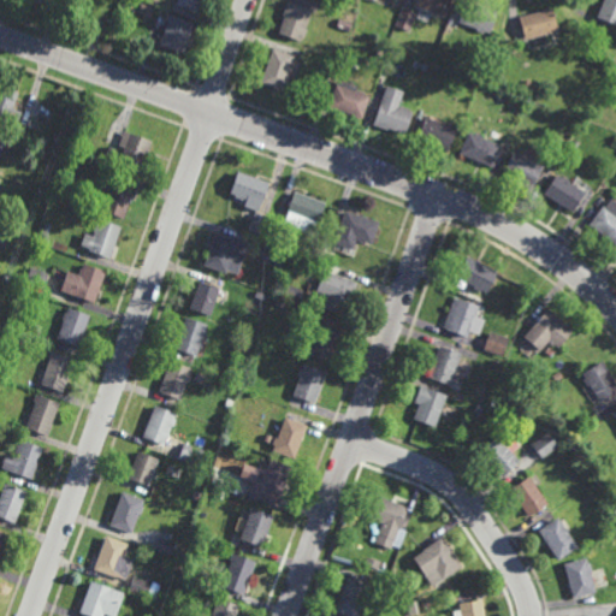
[(200,0),(196,12),(175,5),(176,0),(200,0)]
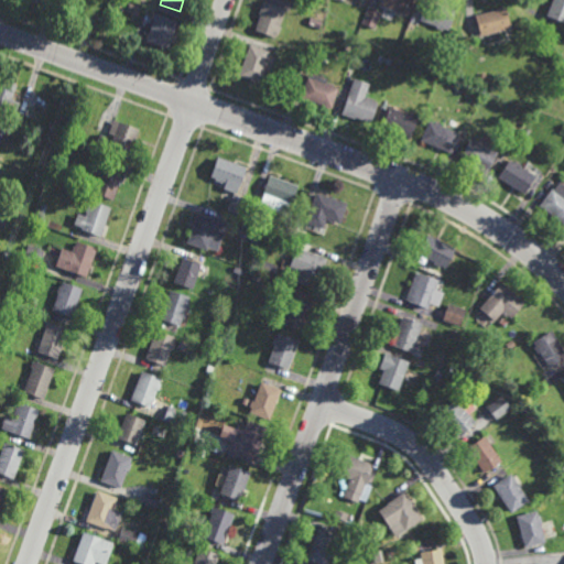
[(412,0),(407,14),(402,13),(401,14),(394,12),(396,11),(378,4),(379,0),(412,0)]
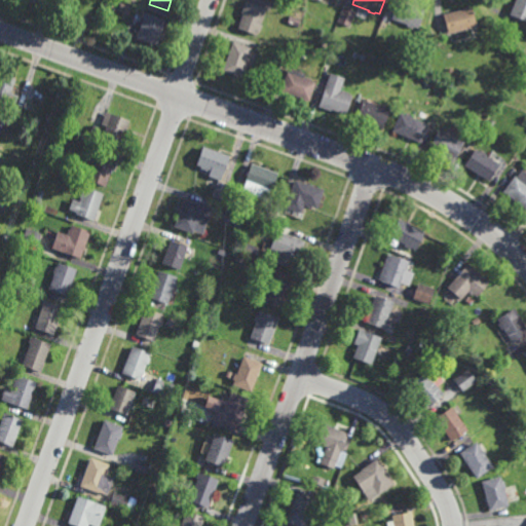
[(417,28),(413,26),(412,28),(406,26),(407,24),(391,19),(398,0),(423,8),(417,28)]
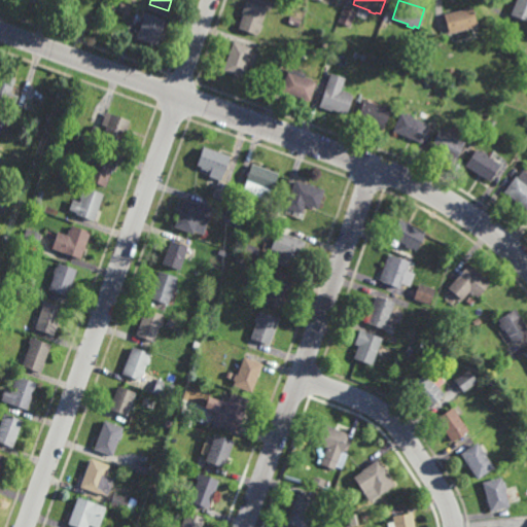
[(526,0),(526,20),(508,13),(514,0),(526,0)]
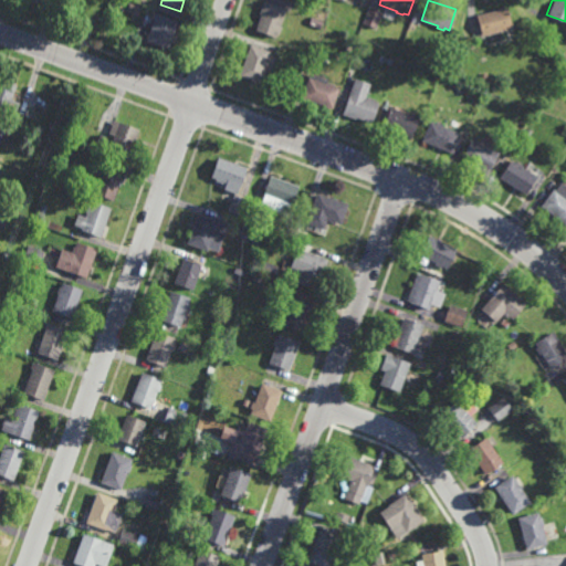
[(279,32),(276,32),(275,37),(255,30),(261,14),(260,14),(264,1),(285,8),(280,25),(281,25),(279,32)]
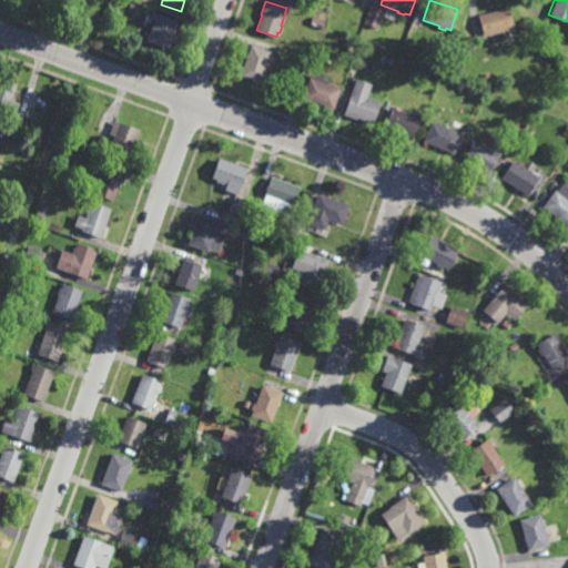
[(138,16),(132,13),(133,10),(128,8),(130,2),(141,7),(138,16)]
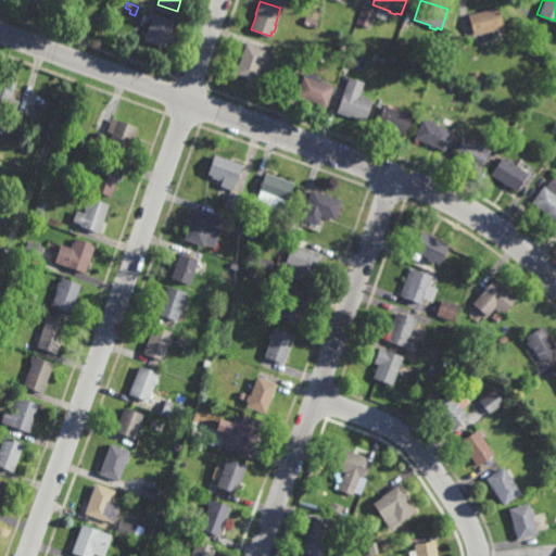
[(369,27),(357,23),(363,7),(376,11),(369,27)]
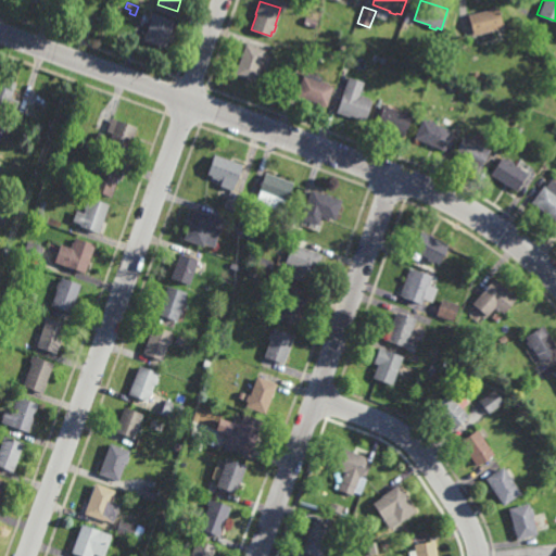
[(474,35),(468,15),(497,8),(502,27),(474,35)]
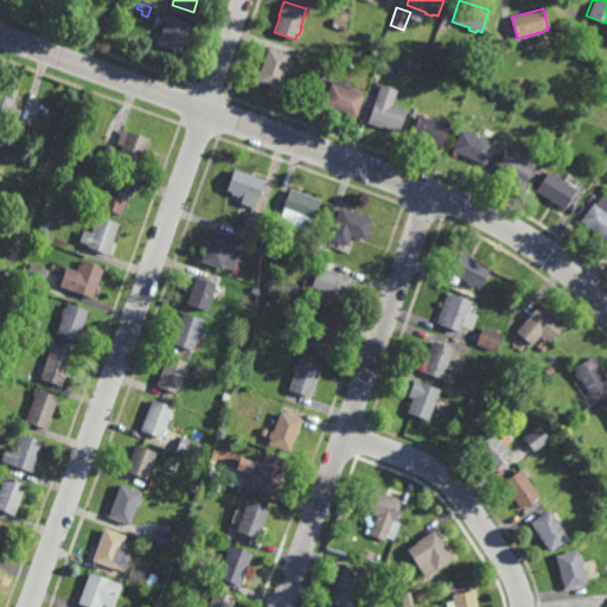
[(179,52),(158,44),(166,20),(164,19),(166,13),(190,23),(179,52)]
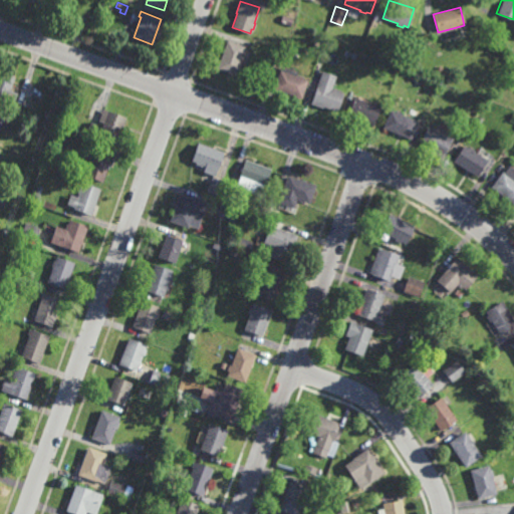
[(239,69),(237,68),(235,74),(217,67),(228,39),(245,46),(239,62),(241,63),(239,69)]
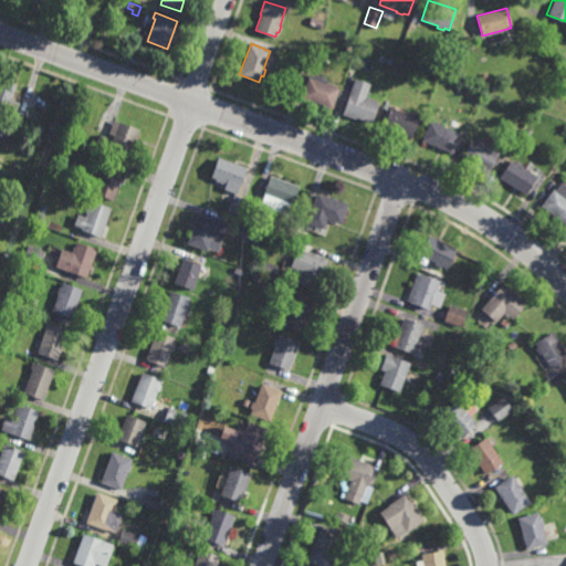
[(485,86),(479,84),(482,73),(489,74),(485,86)]
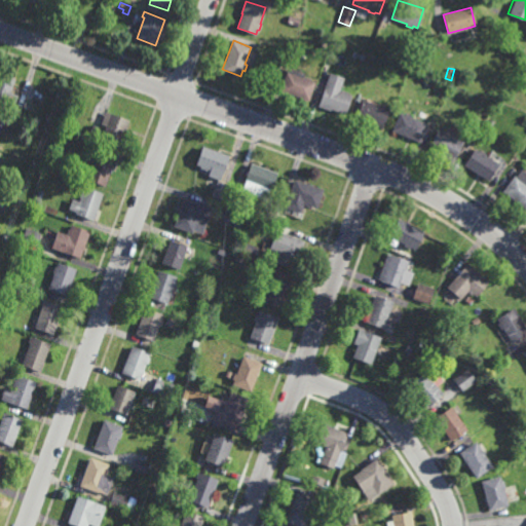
[(304,77),(305,76),(310,78),(310,80),(315,82),(309,101),(280,90),(288,71),(304,77)]
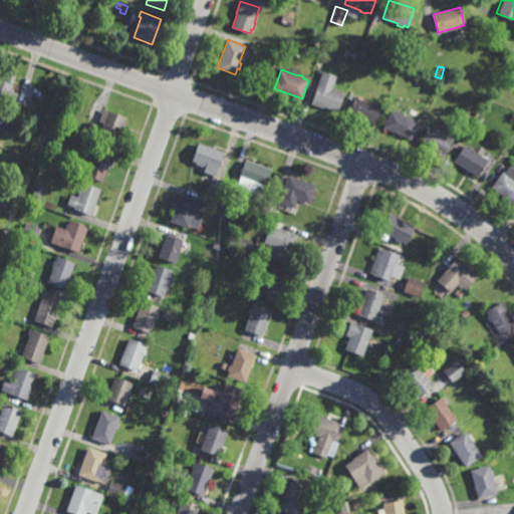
[(12,104),(0,99),(0,71),(14,76),(9,89),(16,92),(12,104)]
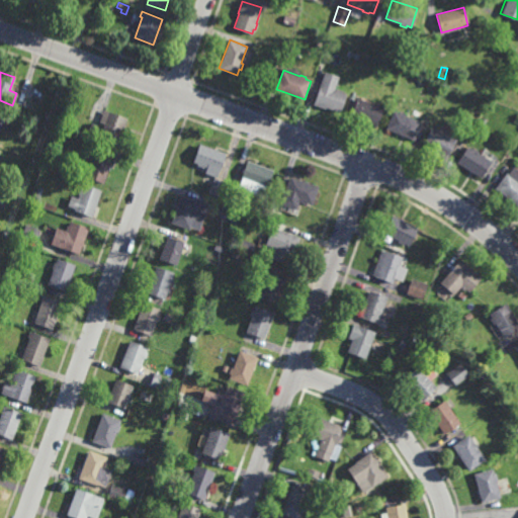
[(336,90),(337,88),(343,90),(342,92),(347,94),(340,112),(326,107),(326,108),(314,104),(325,72),(339,77),(335,90),(336,90)]
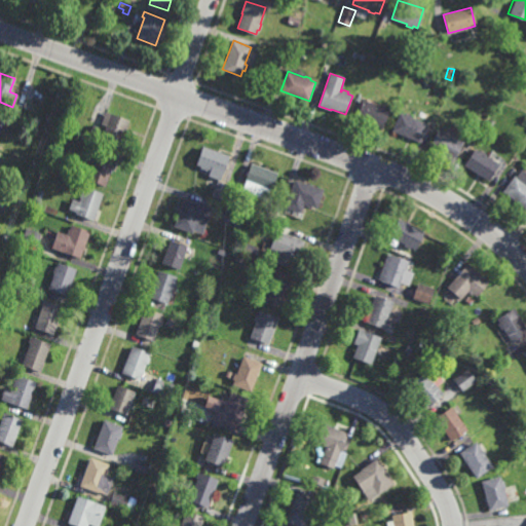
[(379,105),(379,103),(386,106),(385,108),(390,109),(383,127),(357,118),(363,100),(379,105)]
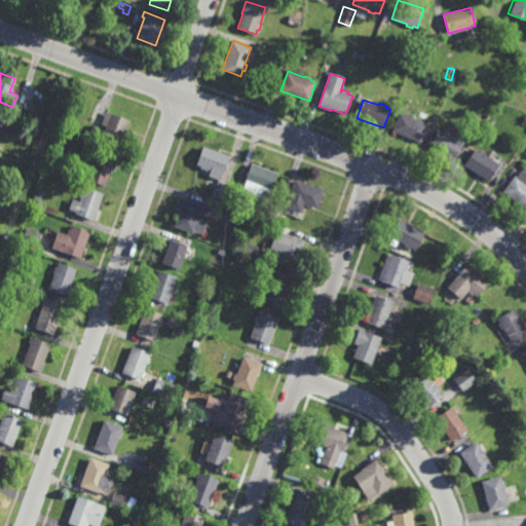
[(129,119),(119,147),(102,140),(106,126),(101,124),(106,111),(129,119)]
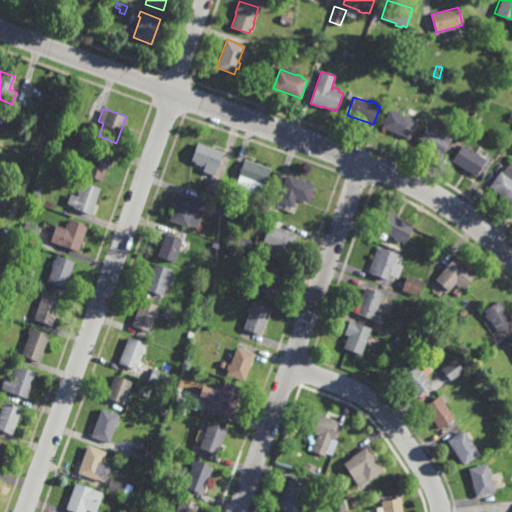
[(53,122),(43,118),(47,109),(57,113),(53,122)]
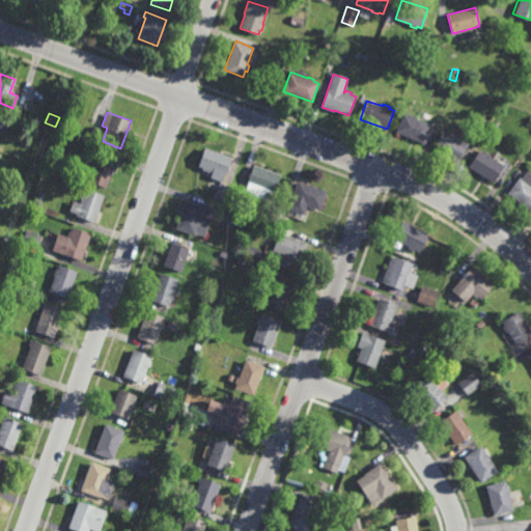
[(410,115),(410,114),(416,116),(415,118),(431,126),(424,143),(396,131),(403,113),(410,115)]
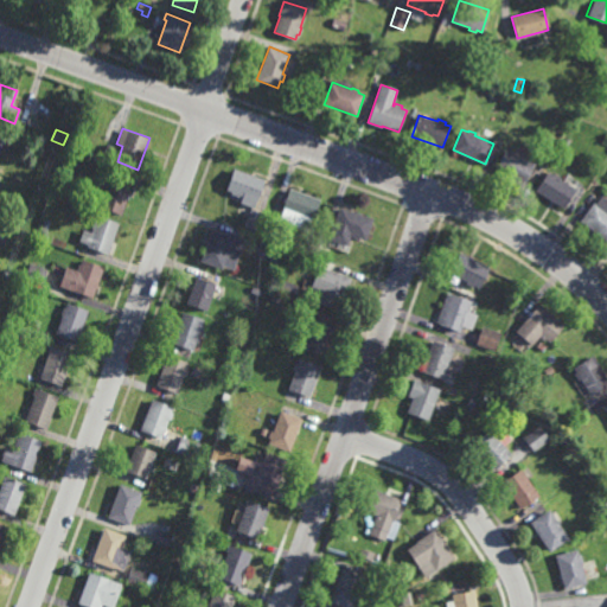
[(109,157),(102,154),(107,142),(114,145),(109,157)]
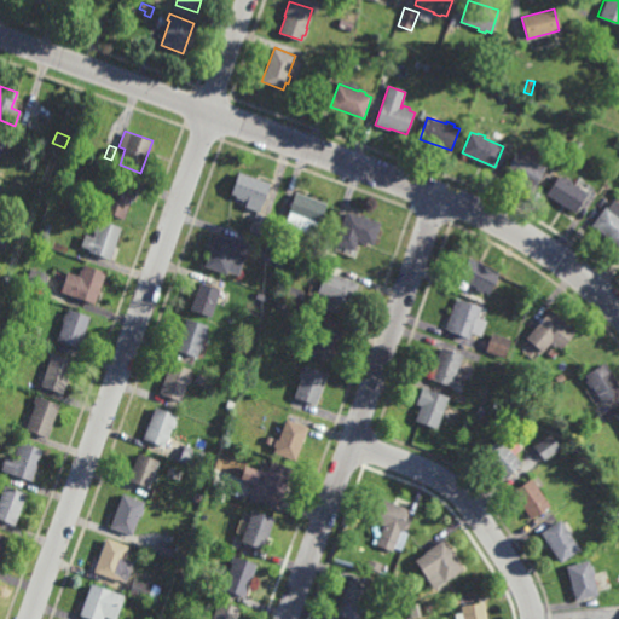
[(63,158),(53,155),(57,148),(65,151),(63,158)]
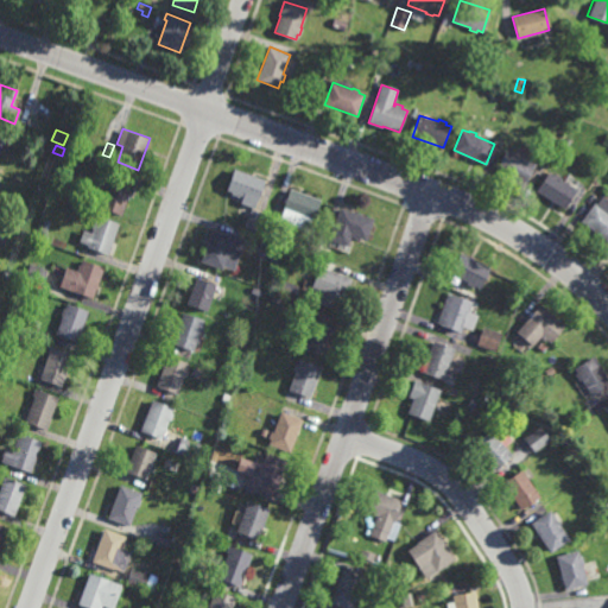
[(519,156),(534,164),(524,185),(512,178),(512,177),(496,169),(507,149),(512,151),(512,149),(520,153),(519,156)]
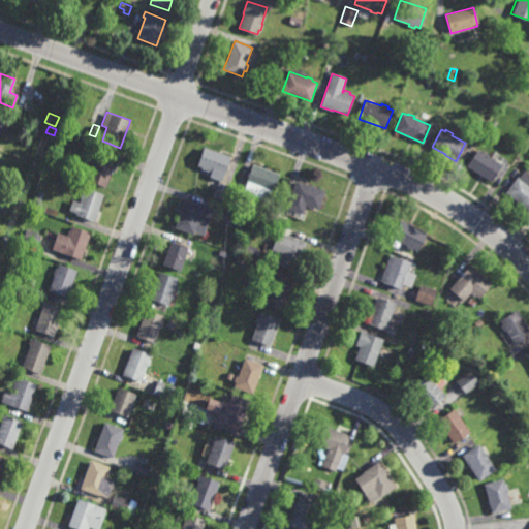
[(230,156),(221,182),(208,177),(211,170),(208,169),(207,170),(200,168),(200,167),(196,165),(203,147),(230,156)]
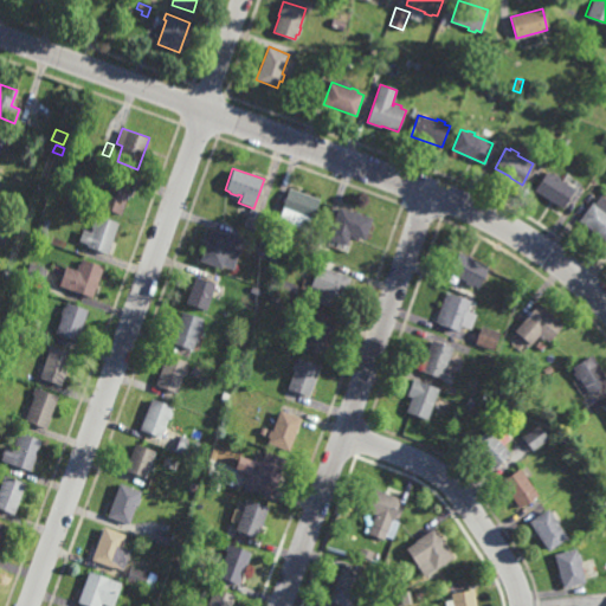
[(552,174),(553,172),(559,175),(558,176),(575,188),(562,207),(535,188),(547,171),(552,174)]
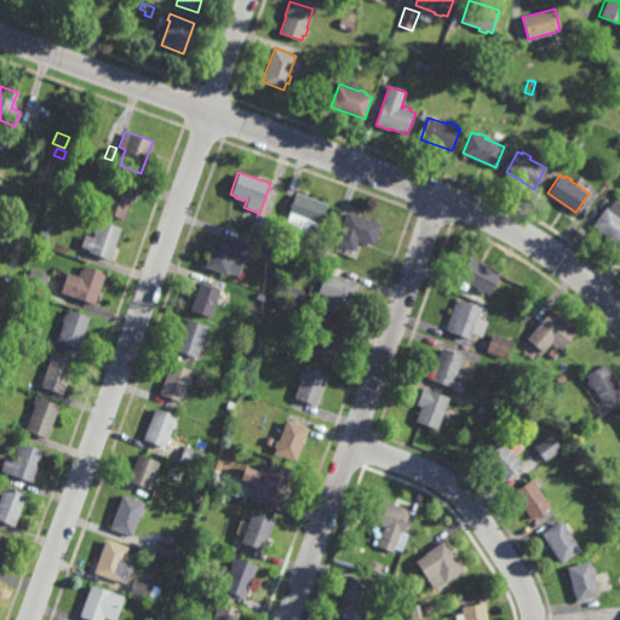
[(122,220),(102,212),(115,178),(136,185),(122,220)]
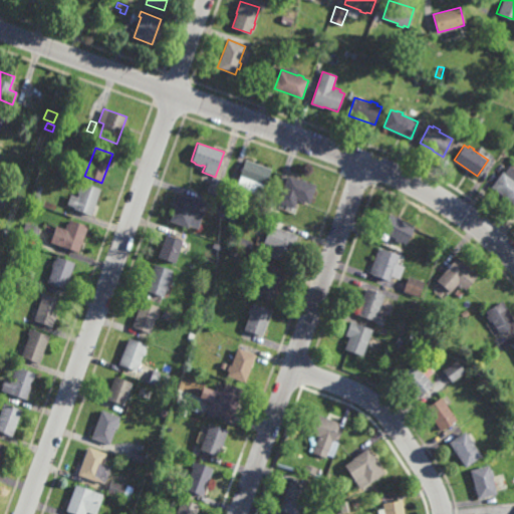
[(270,169),(260,196),(235,187),(240,177),(238,176),(244,159),(270,169)]
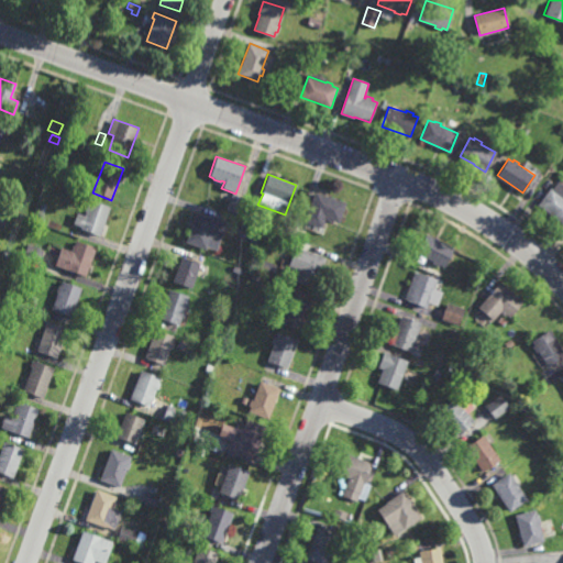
[(562,184),(562,223),(538,203),(551,187),(552,188),(559,180),(562,184)]
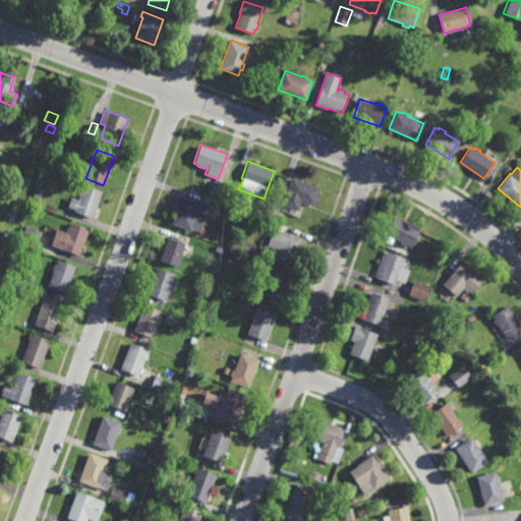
[(312,206),(307,204),(307,206),(301,203),(301,201),(300,200),(296,211),(281,205),(292,177),(320,187),(312,206)]
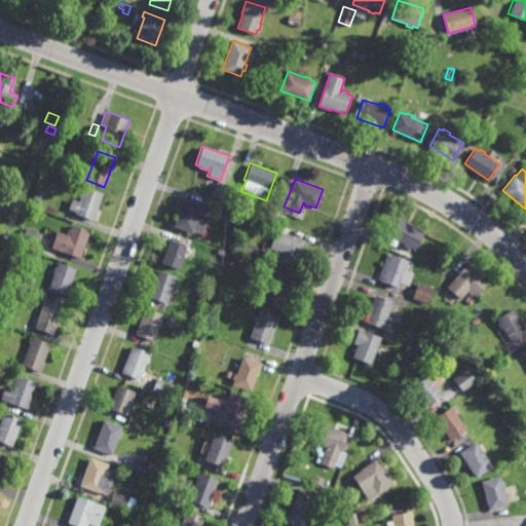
[(221,200),(211,196),(216,181),(227,185),(221,200)]
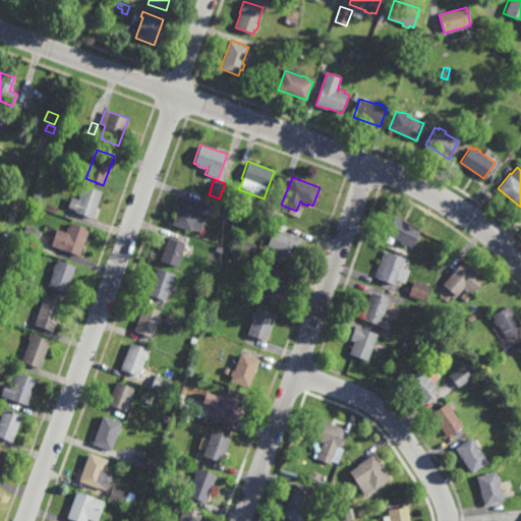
[(102,191),(93,219),(74,212),(74,210),(67,207),(71,196),(78,199),(79,195),(78,194),(80,188),(81,189),(82,184),(102,191)]
